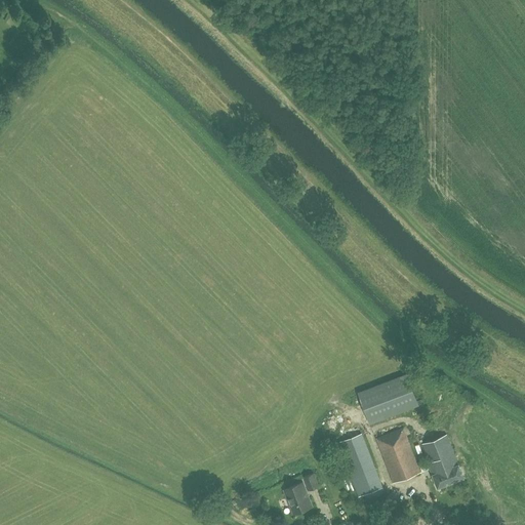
[(369,425),(418,405),(406,373),(357,393),(369,425)]
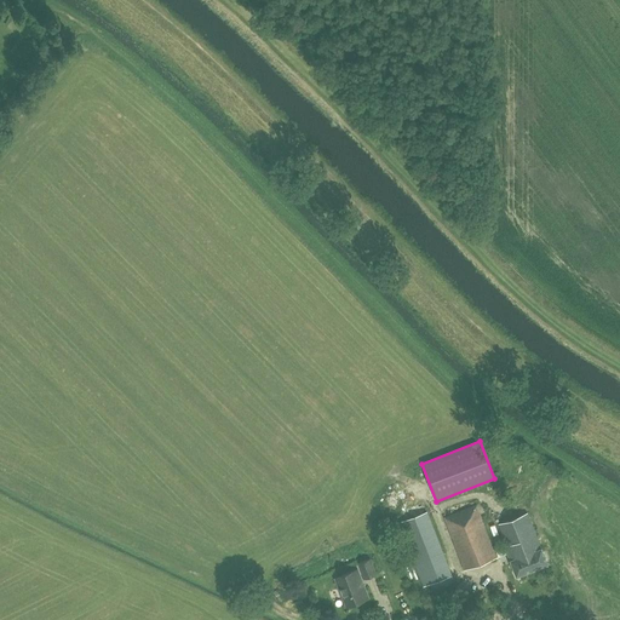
[(494,550),(477,505),(445,518),(465,570),(507,554),(517,577),(549,564),(528,514),(499,524),(507,545),(494,550)]
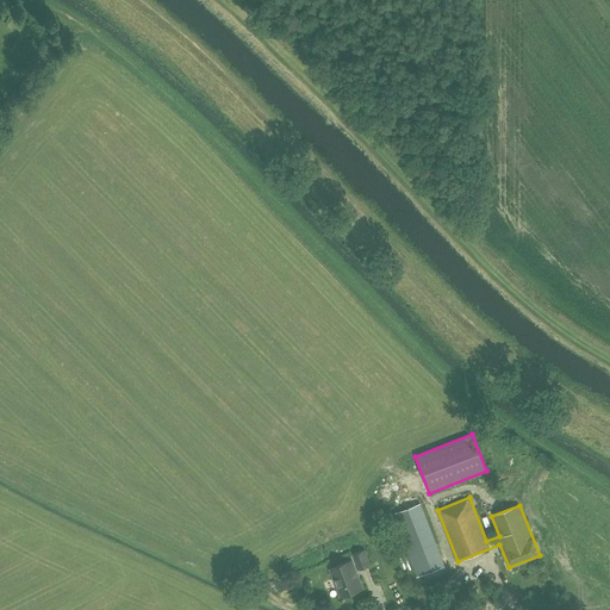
[(417,577),(422,576),(444,566),(419,504),(392,515),(417,577)]
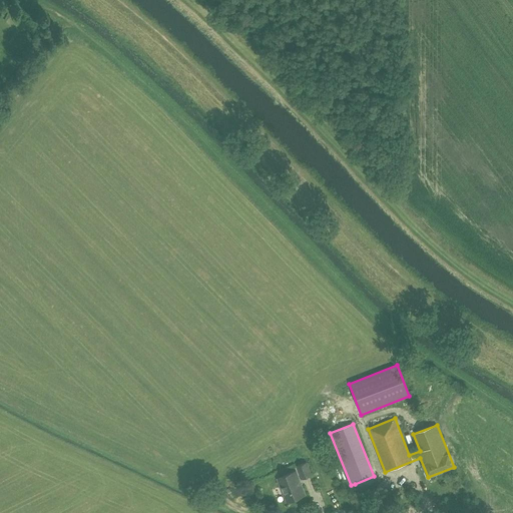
[(302,480),(313,476),(308,462),(297,466),(302,480)]
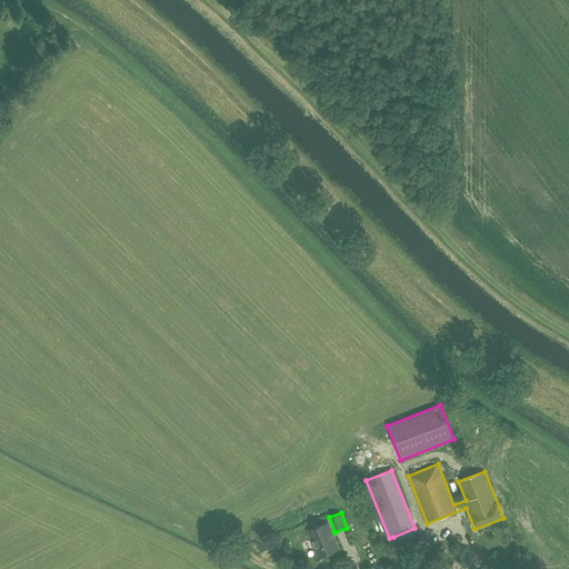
[(319,557),(339,549),(328,522),(308,530),(319,557)]
